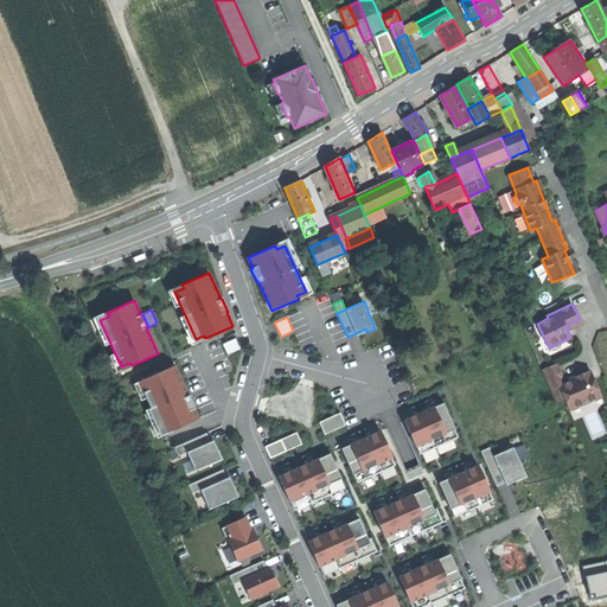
[(236,338),(223,344),(228,355),(240,349),(236,338)]
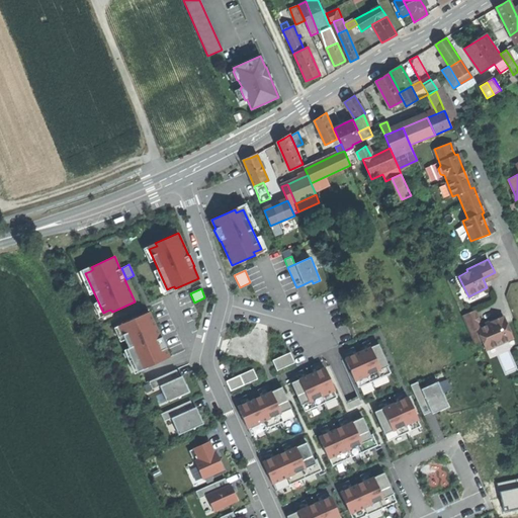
[(481,325),(475,311),(461,316),(468,331),(477,327),(481,325)]
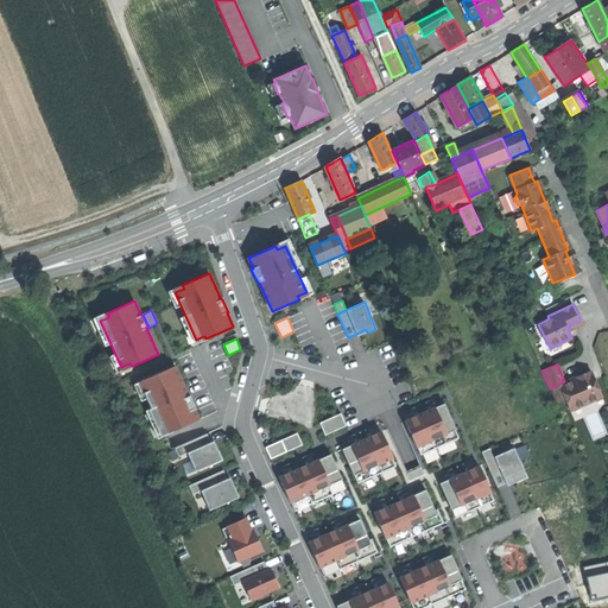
[(189,397),(175,366),(149,378),(150,381),(146,382),(140,385),(162,432),(168,430),(171,429),(172,431),(198,419),(195,410),(196,409),(190,396),(189,397)]
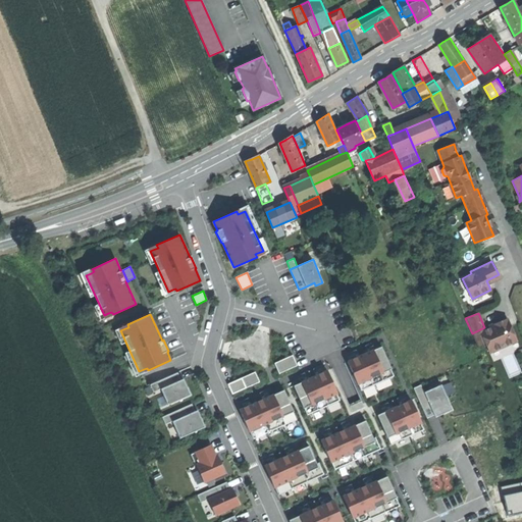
[(517,341),(508,318),(493,324),(494,326),(481,332),(485,343),(489,352),(517,341)]
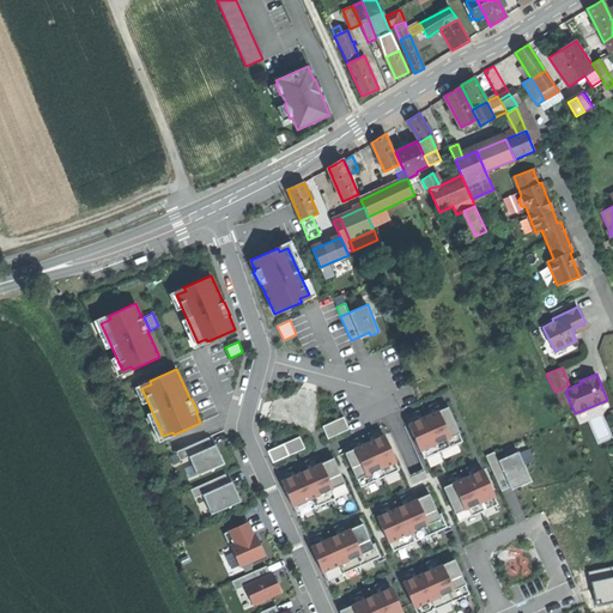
[(554,392),(562,407),(570,402),(565,390),(564,387),(554,392)]
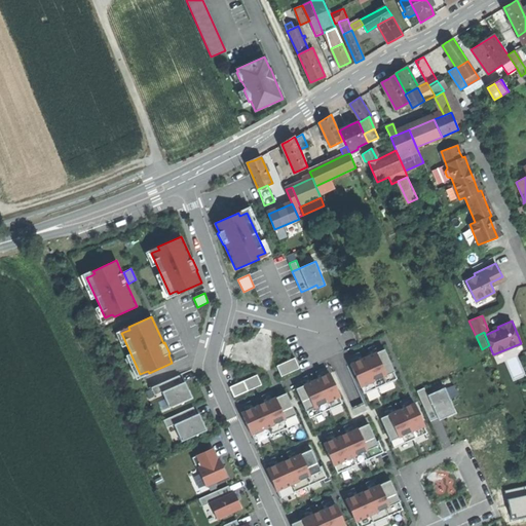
[(384,349),(350,364),(354,375),(358,374),(361,381),(359,382),(361,386),(364,393),(398,379),(393,372),(392,369),(389,371),(386,366),(390,364),(384,349)]
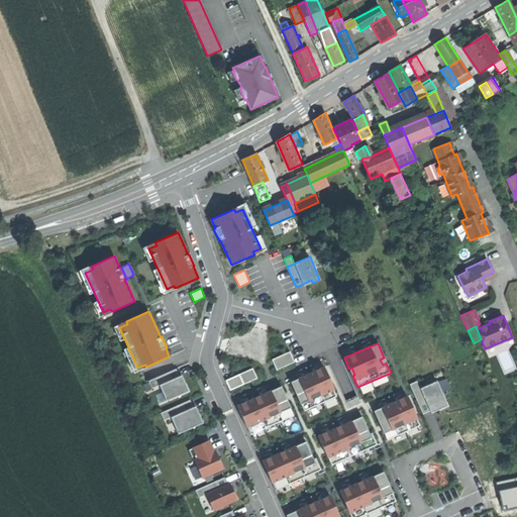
[(272,359),(277,370),(294,362),(290,351),(272,359)]
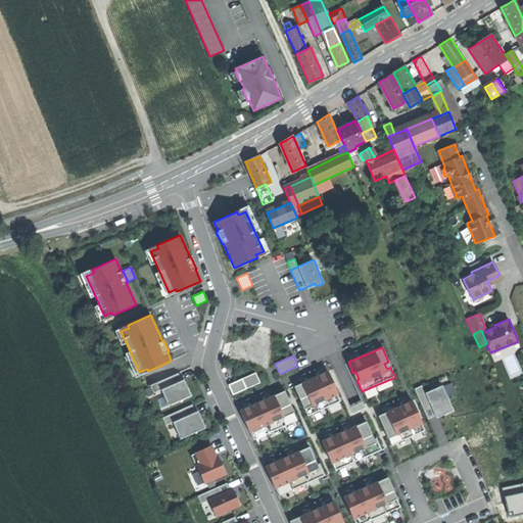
[(328,371),(294,386),(299,397),(302,395),(303,399),(300,400),(304,409),(307,416),(340,401),(337,394),(335,389),(334,390),(330,383),(332,382),(328,371)]
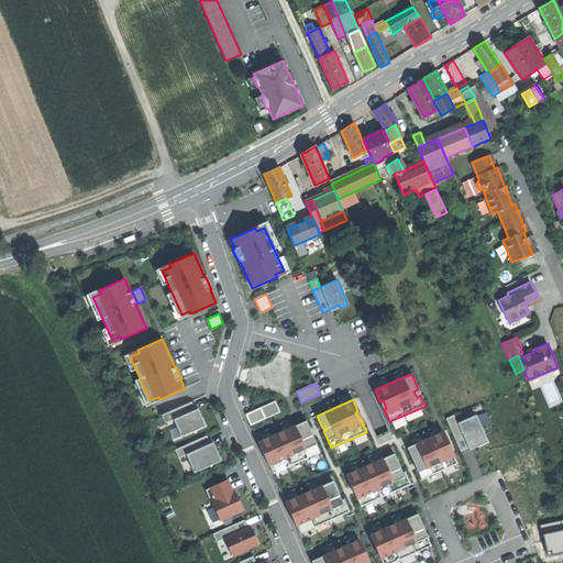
[(174,419),(181,437),(206,426),(202,417),(199,418),(196,409),(192,401),(169,411),(174,419)]
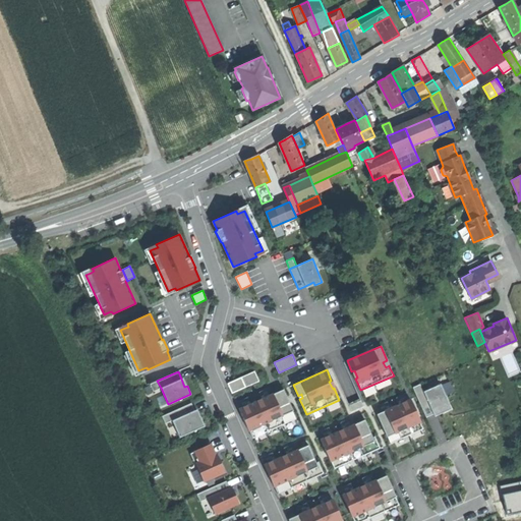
[(258,381),(254,371),(241,377),(245,387),(258,381)]
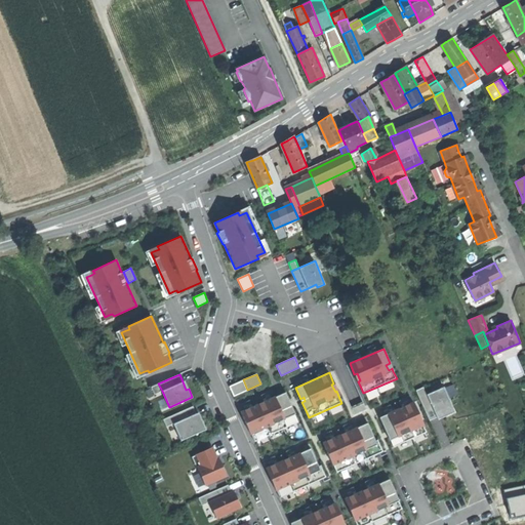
[(243,379),(229,387),(234,396),(247,390),(243,379)]
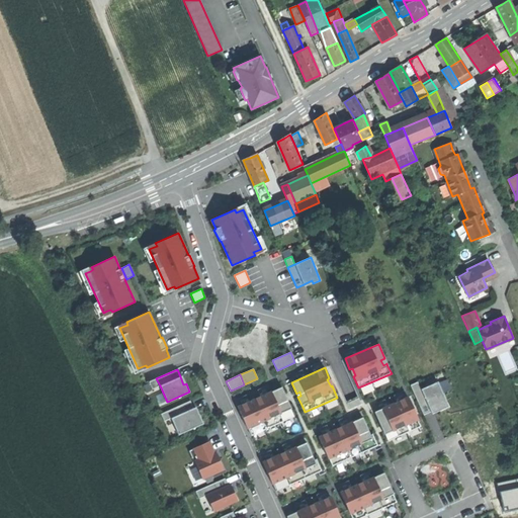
[(149,381),(152,390),(160,385),(156,378),(149,381)]
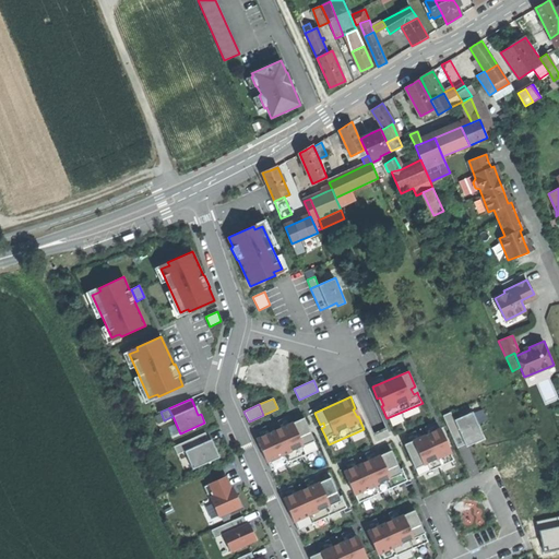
[(454,420),(451,412),(442,415),(447,424),(454,420)]
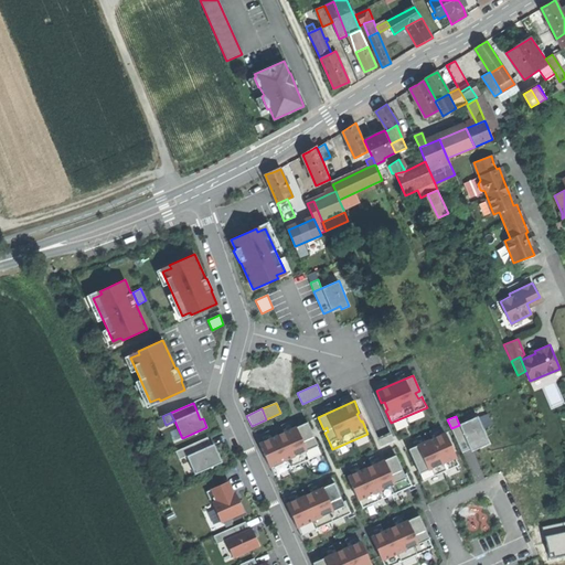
[(490,444),(478,416),(459,425),(451,428),(462,452),(470,449),(479,445),(480,448),(490,444)]
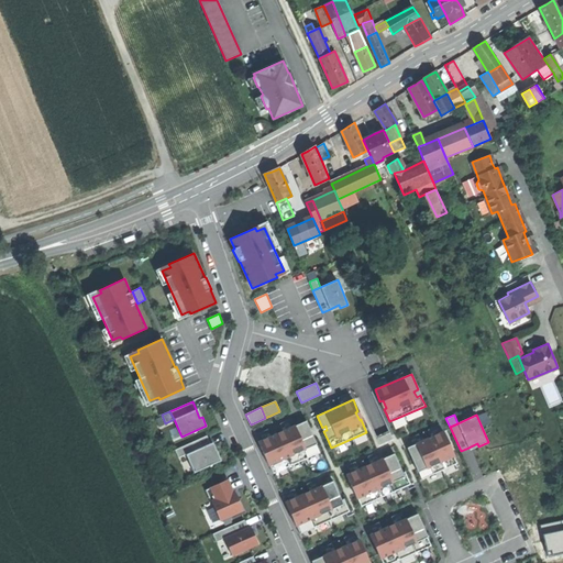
[(284,431),(258,442),(263,453),(266,452),(269,460),(267,461),(269,466),(273,474),(320,453),(317,445),(315,440),(312,440),(309,432),(311,431),(307,420),(290,428),(293,433),(286,437),(284,431)]
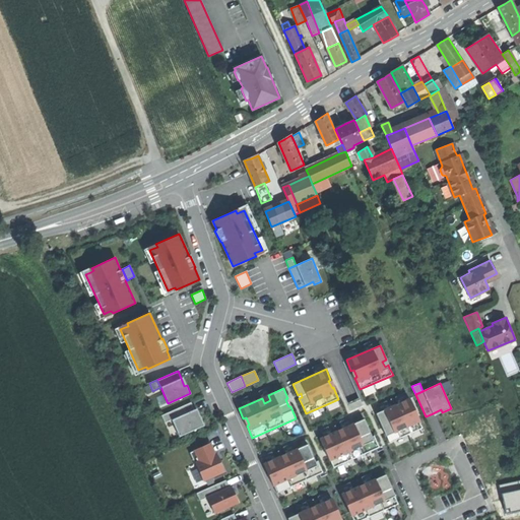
[(409,398),(376,413),(382,428),(386,426),(389,432),(385,433),(386,436),(390,443),(423,428),(419,421),(417,416),(415,417),(412,409),(414,408),(409,398)]
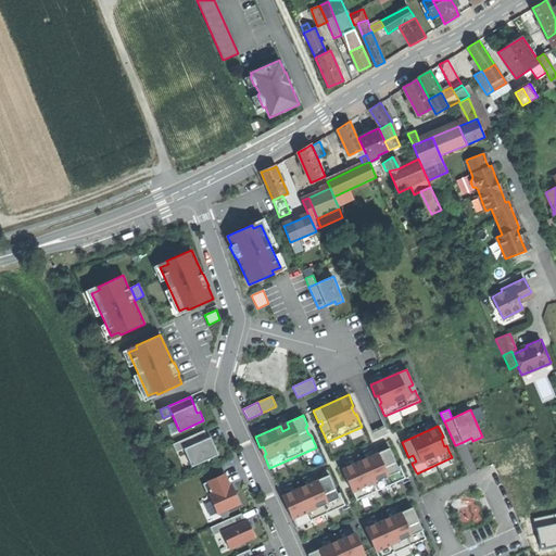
[(184,449),(192,467),(218,455),(214,445),(212,446),(209,438),(204,430),(180,441),(184,449)]
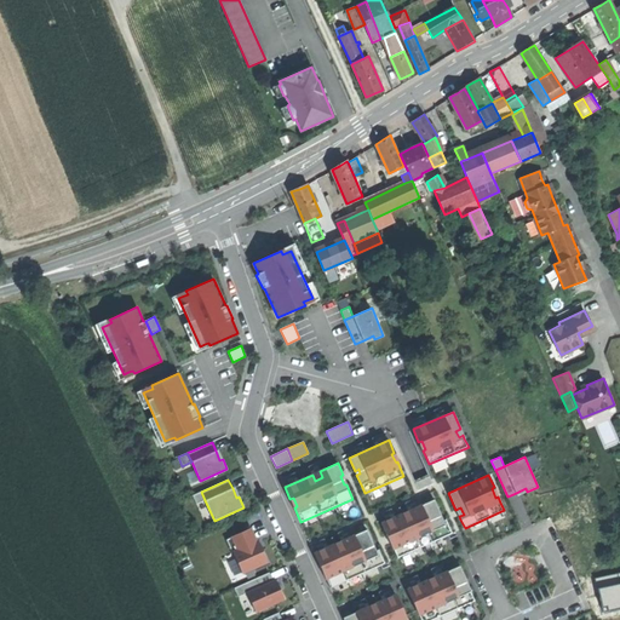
[(193,495),(196,504),(205,500),(201,492),(193,495)]
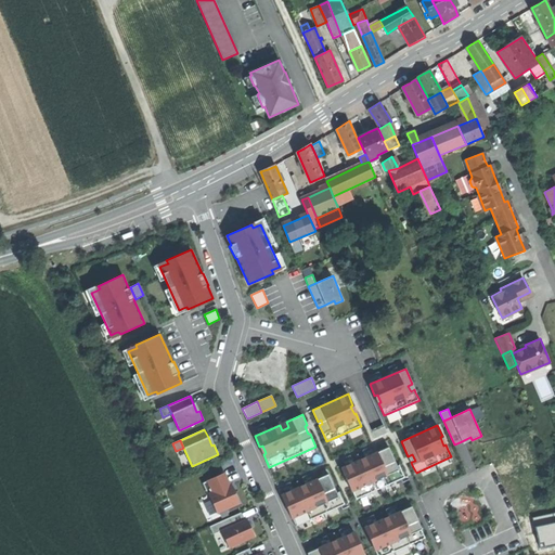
[(346,466),(341,468),(346,479),(348,478),(352,486),(350,487),(352,491),(356,500),(405,477),(399,464),(397,465),(396,466),(392,457),(394,457),(388,447),(373,454),(375,460),(369,463),(366,457),(350,464),(346,466)]
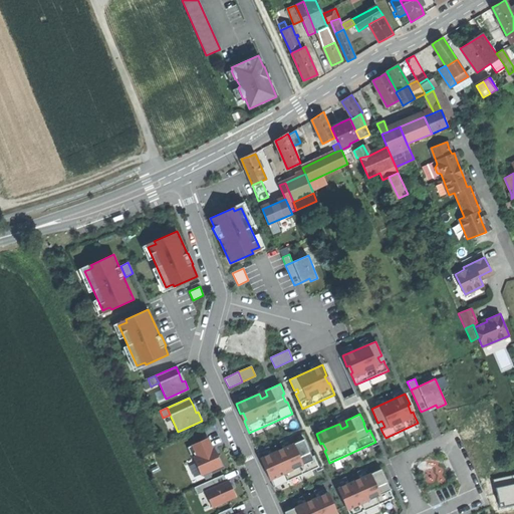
[(208,438),(188,447),(193,459),(194,458),(201,475),(211,471),(212,473),(224,467),(219,456),(217,456),(214,448),(213,449),(208,438)]
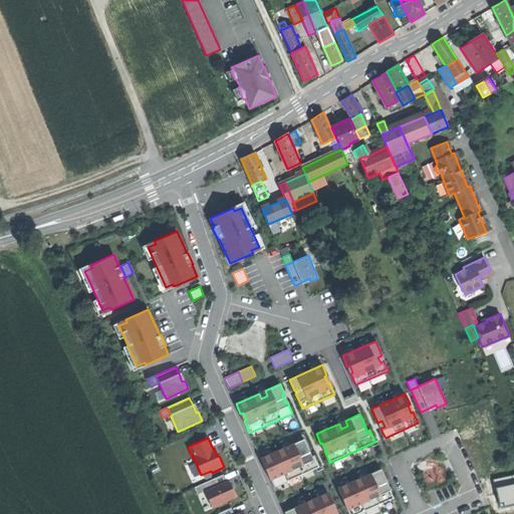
[(265,457),(260,459),(265,468),(267,467),(270,475),(268,476),(270,480),(274,487),(319,467),(314,455),(312,456),(311,457),(307,449),(308,449),(304,439),(289,446),(292,451),(285,453),(283,448),(269,455),(265,457)]
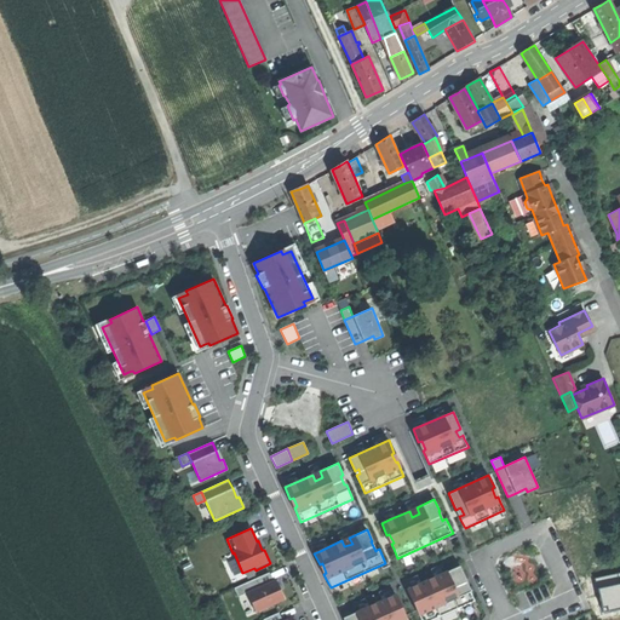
[(435,577),(407,589),(413,601),(415,600),(419,609),(417,610),(420,619),(431,619),(475,601),(471,591),(469,586),(466,587),(463,579),(465,578),(460,566),(442,574),(445,580),(437,583),(435,577)]
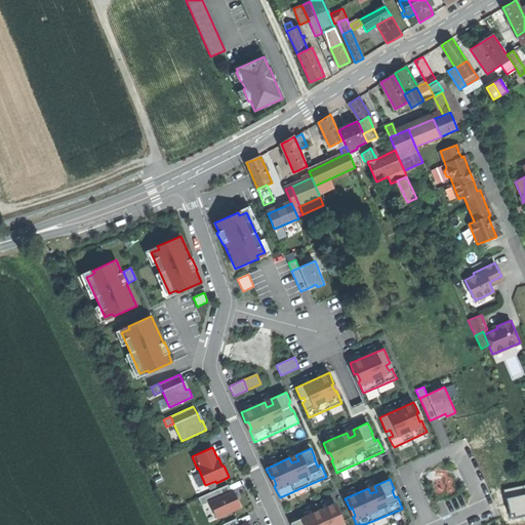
[(216,518),(241,507),(237,499),(234,491),(232,492),(228,484),(206,494),(209,501),(216,518)]
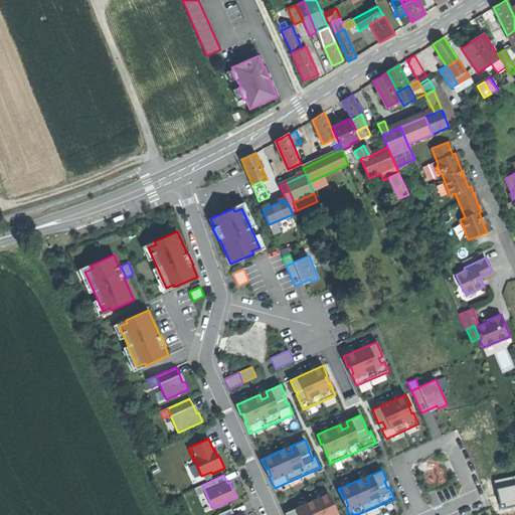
[(194,488),(198,496),(205,492),(202,485),(194,488)]
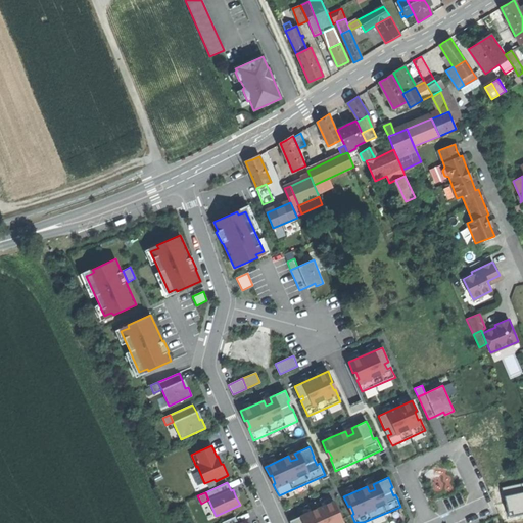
[(342,522),(343,522),(341,519),(339,520),(336,512),(338,511),(334,502),(329,504),(326,505),(311,512),(313,517),(306,520),(304,515),(289,521),(290,522),(342,522)]
